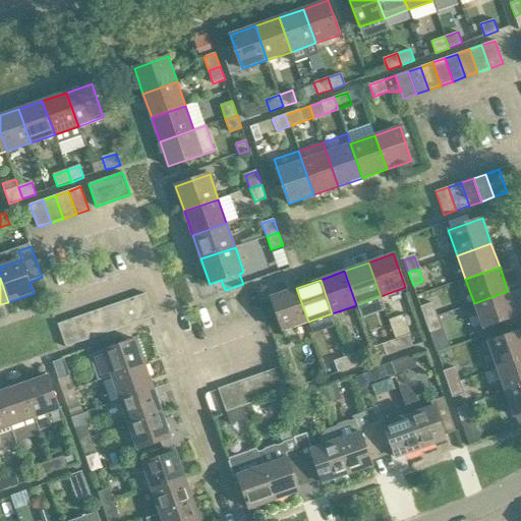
[(283,331),(308,322),(296,288),(271,297),(283,331)]
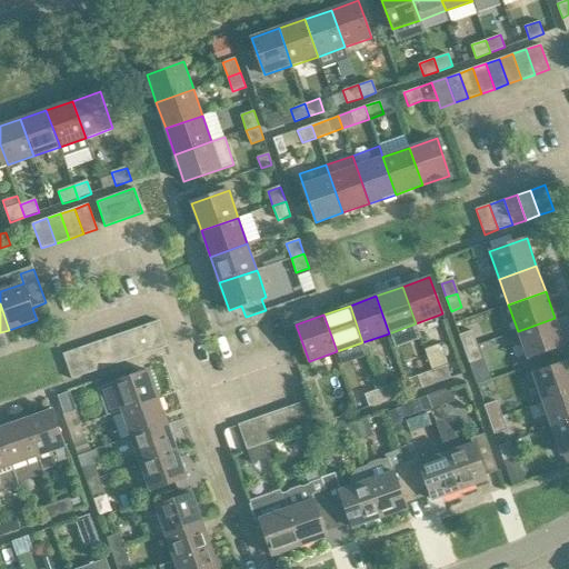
[(527,358),(543,352),(565,345),(555,318),(518,331),(527,358)]
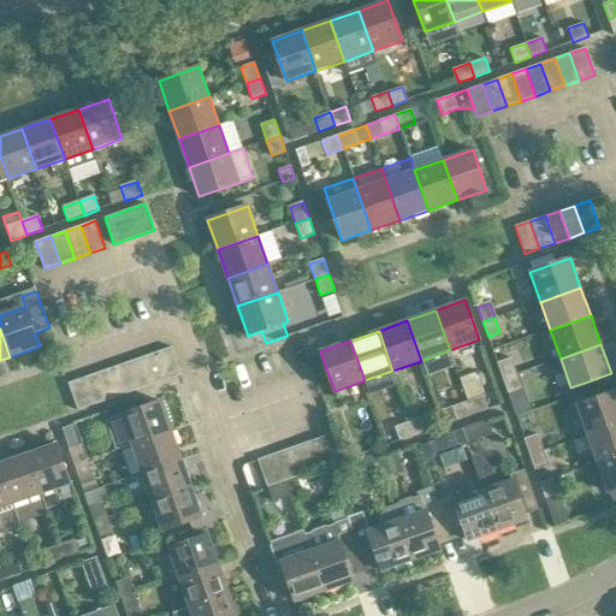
[(167,379),(182,374),(172,347),(158,353),(167,379)]
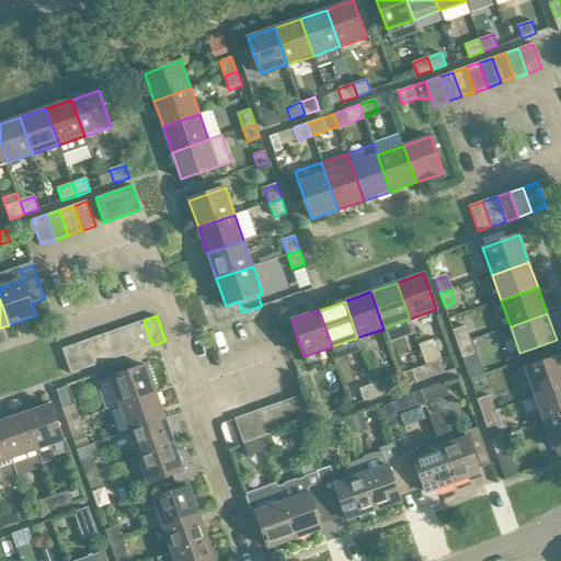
[(138,351),(152,345),(144,321),(129,325),(138,351)]
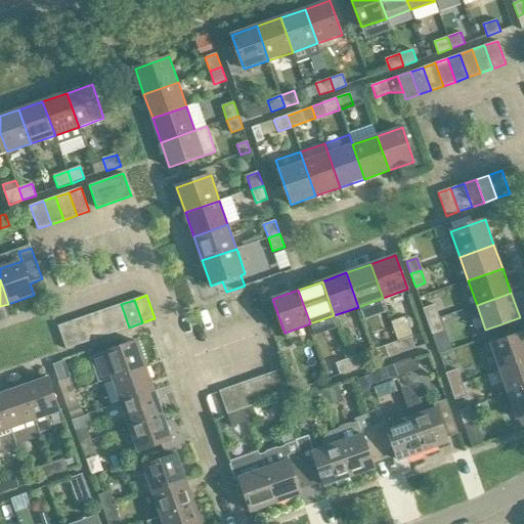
[(117,332),(129,328),(121,304),(108,308),(117,332)]
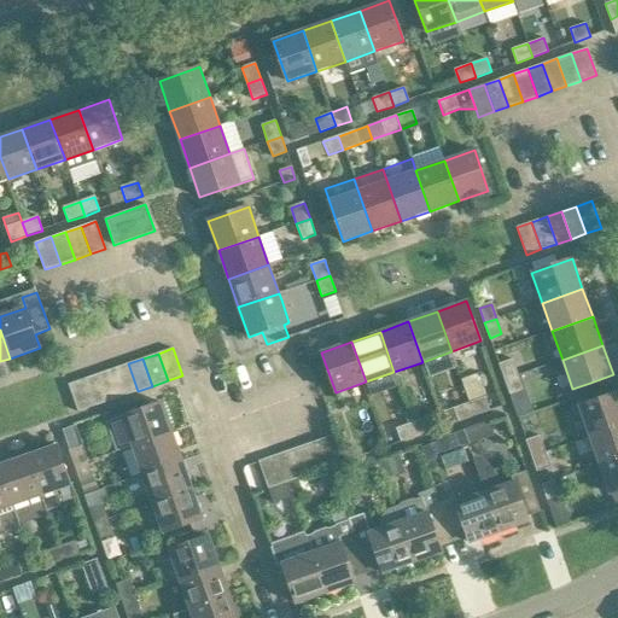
[(505,379),(516,375),(511,361),(500,365),(505,379)]
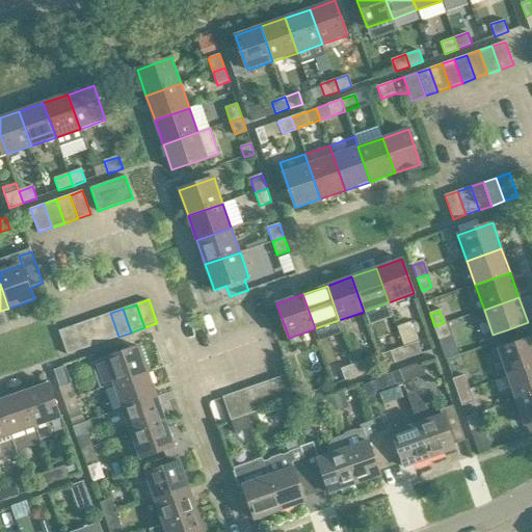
[(106,341),(118,337),(110,313),(98,318),(106,341)]
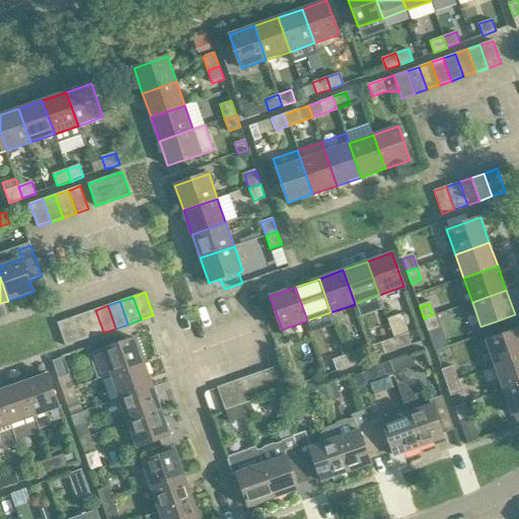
[(90,338),(103,332),(95,310),(82,314),(90,338)]
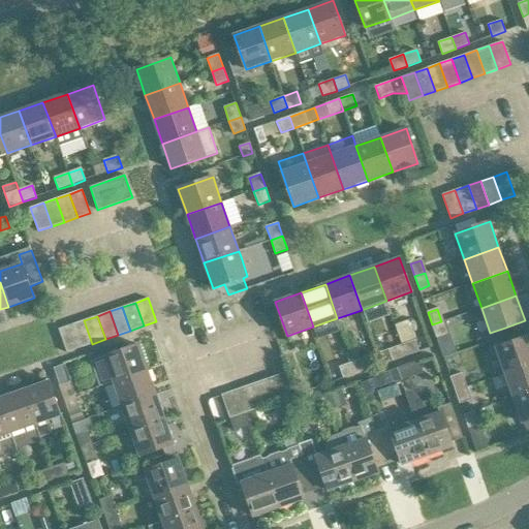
[(80,348),(92,344),(84,320),(71,324),(80,348)]
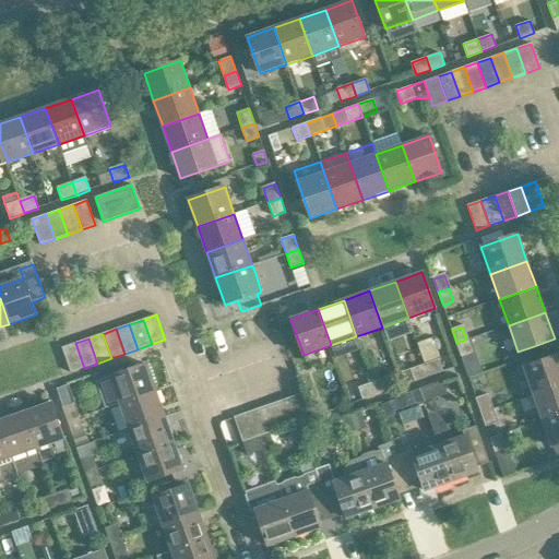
[(466,340),(456,343),(461,357),(472,353),(466,340)]
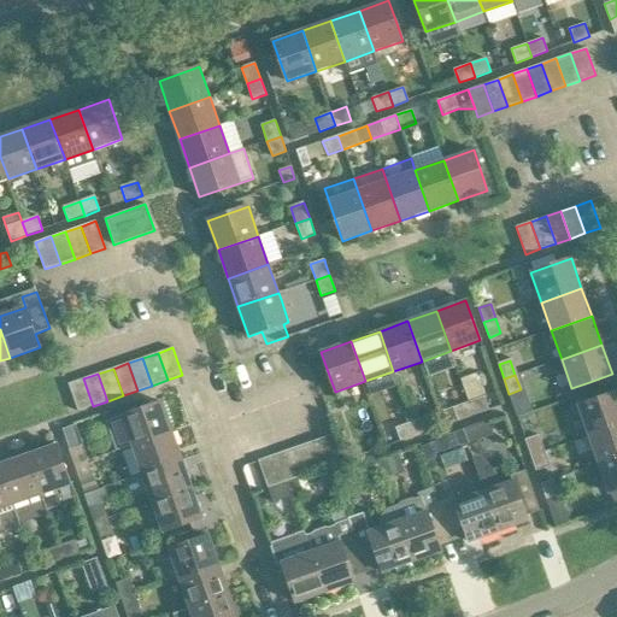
[(78,411),(93,406),(83,378),(69,383),(78,411)]
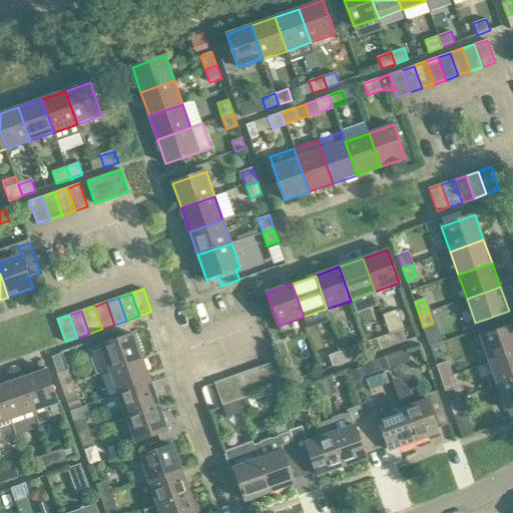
[(489,362),(512,353),(512,326),(481,338),(489,362)]
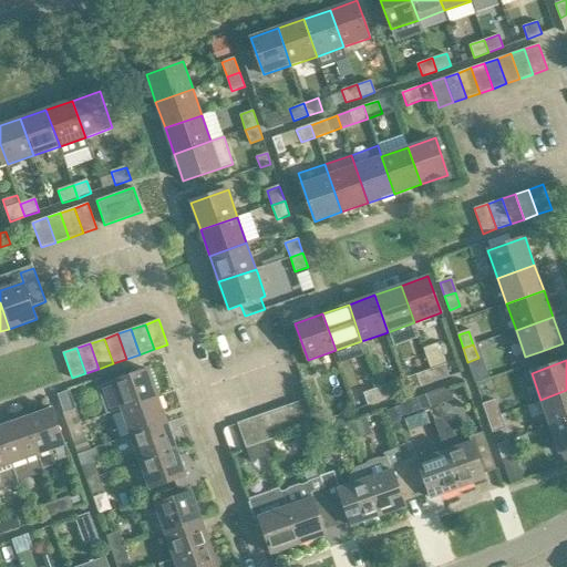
[(434,382),(450,377),(445,363),(430,369),(434,382)]
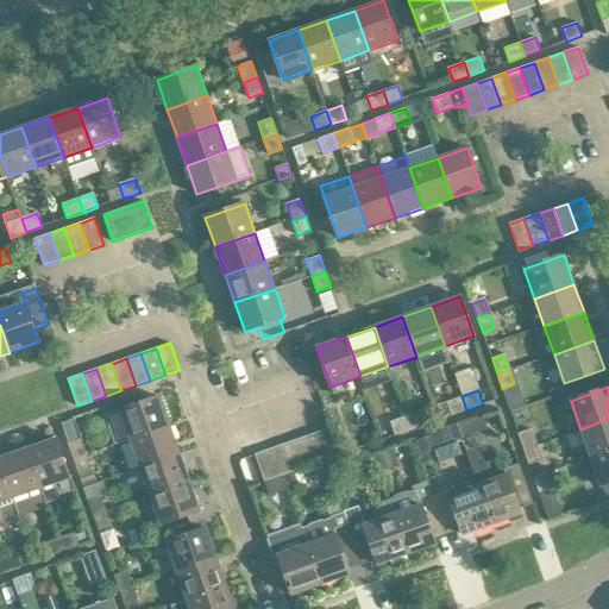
[(452,415),(466,410),(462,396),(447,402),(452,415)]
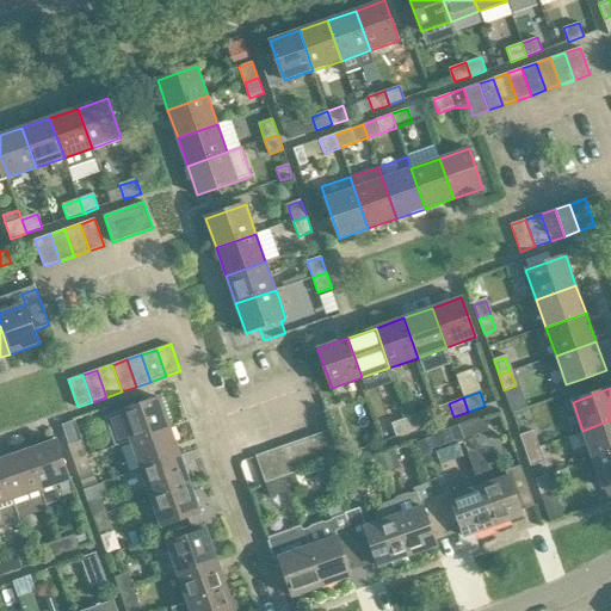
[(130,442),(171,427),(160,399),(105,418),(115,446),(130,442)]
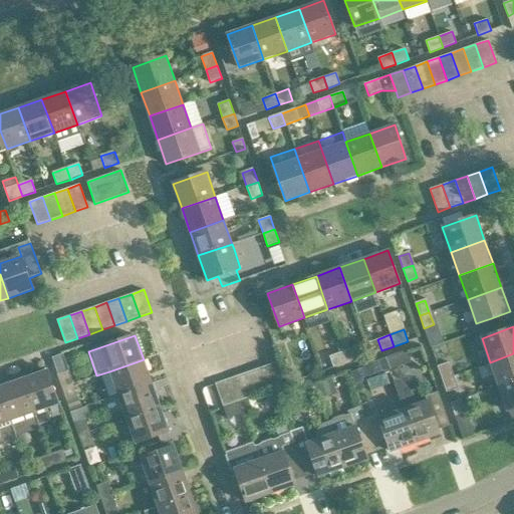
[(346,362),(342,351),(339,342),(327,346),(334,367),(346,362)]
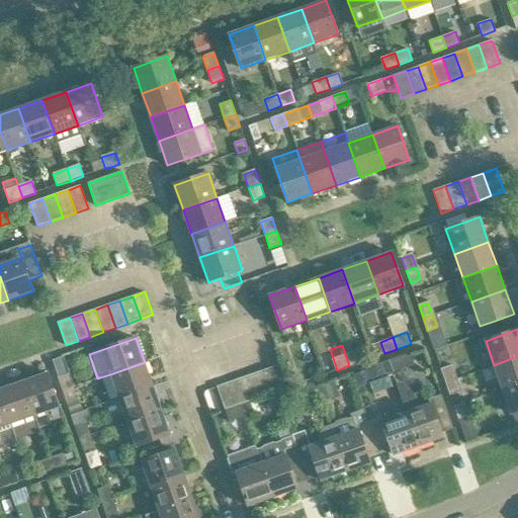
[(345,354),(349,365),(363,360),(359,349),(345,354)]
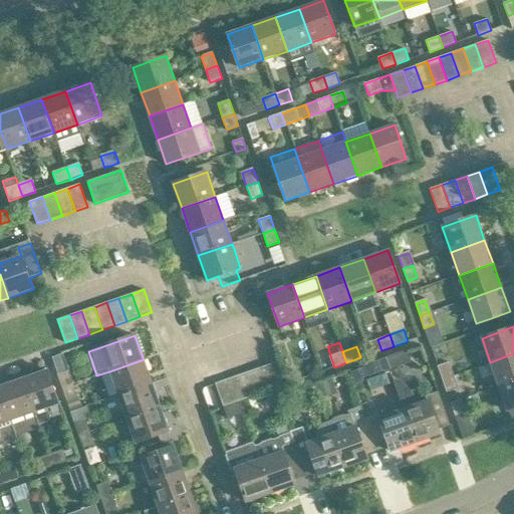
[(409,350),(394,356),(393,354),(384,357),(389,365),(395,363),(398,371),(415,365),(409,350)]
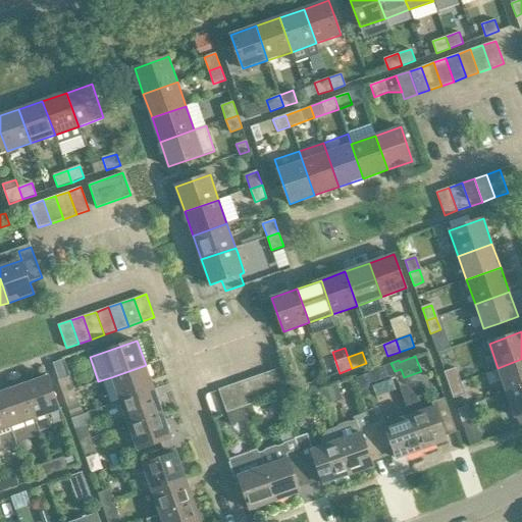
[(507,393),(521,386),(521,359),(498,368),(507,393)]
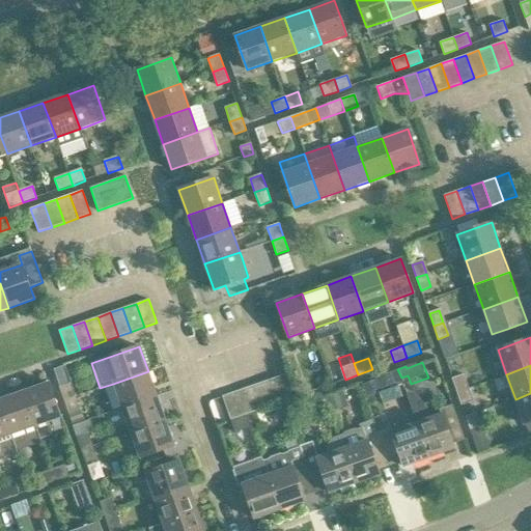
[(122,409),(158,396),(148,371),(113,384),(122,409)]
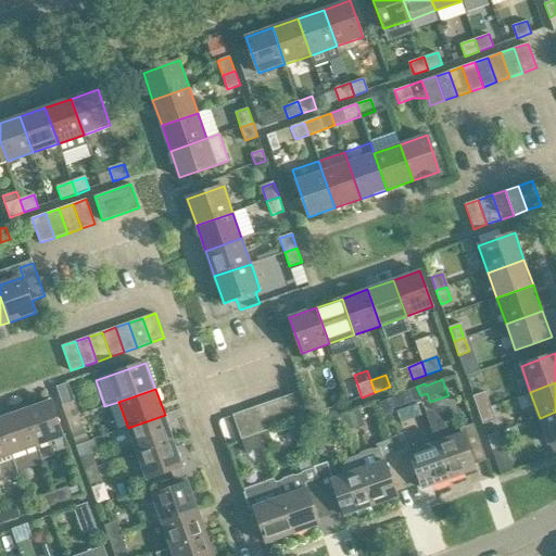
[(297,420),(311,415),(302,391),(288,395),(297,420)]
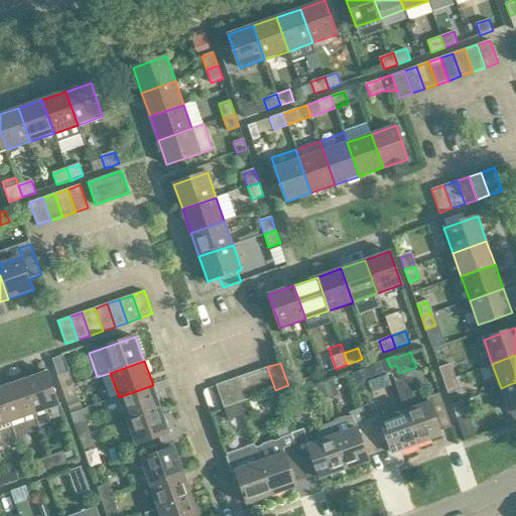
[(444,381),(455,378),(449,364),(439,368),(444,381)]
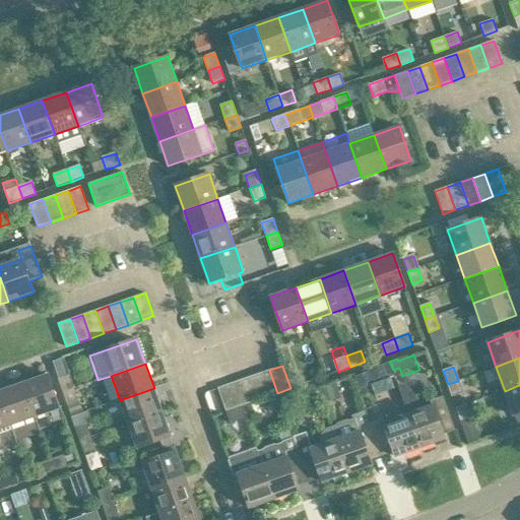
[(256,375),(264,397),(277,393),(269,370),(256,375)]
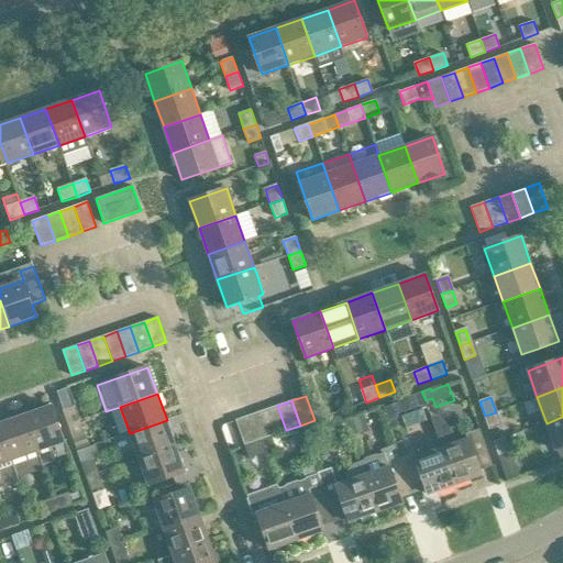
[(400,403),(384,407),(387,419),(404,414),(400,403)]
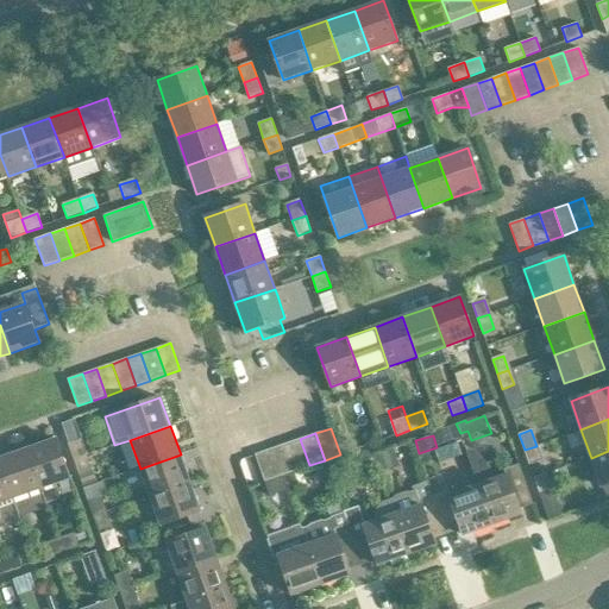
[(70,478),(64,462),(56,439),(26,449),(46,507),(45,503),(56,498),(60,493),(56,484),(70,478)]
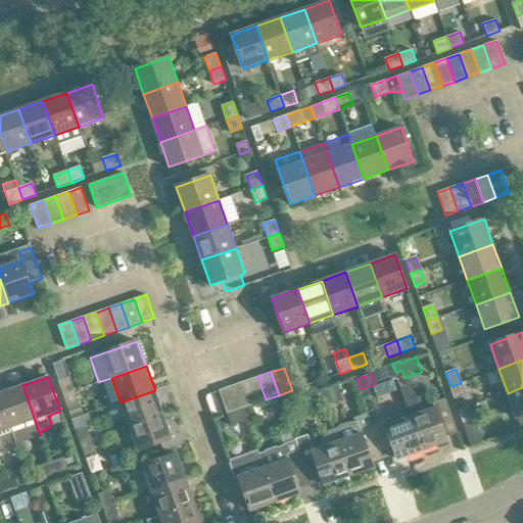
[(70,377),(58,381),(67,408),(80,402),(70,377)]
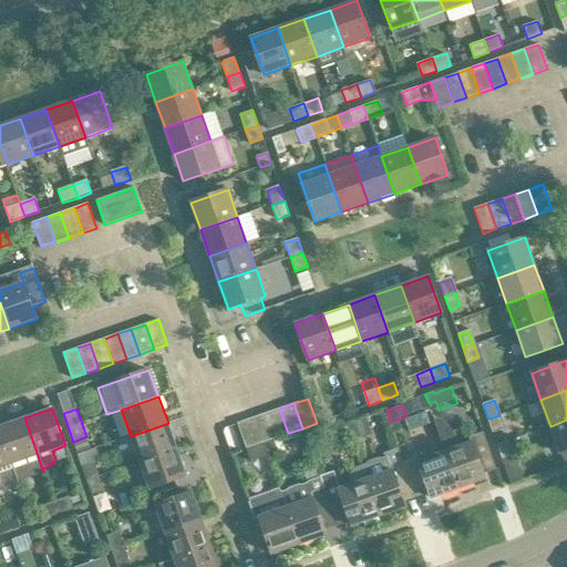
[(265,413),(274,439),(288,433),(279,409),(265,413)]
